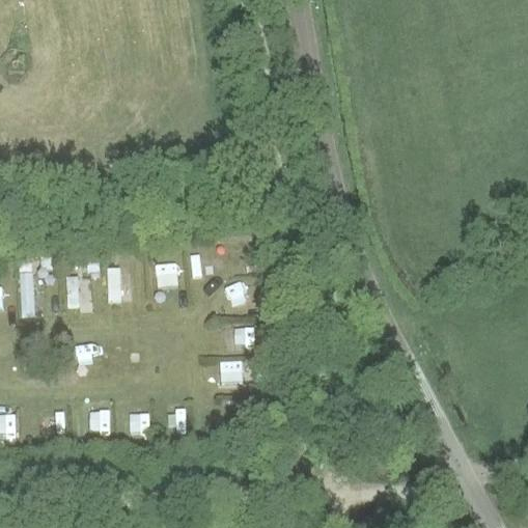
[(107,268),(108,300),(120,300),(119,268),(107,268)]
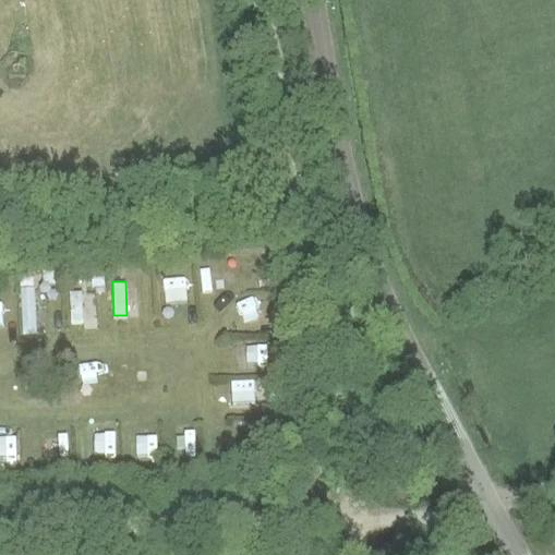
[(20,288),(21,324),(35,323),(34,287),(20,288)]
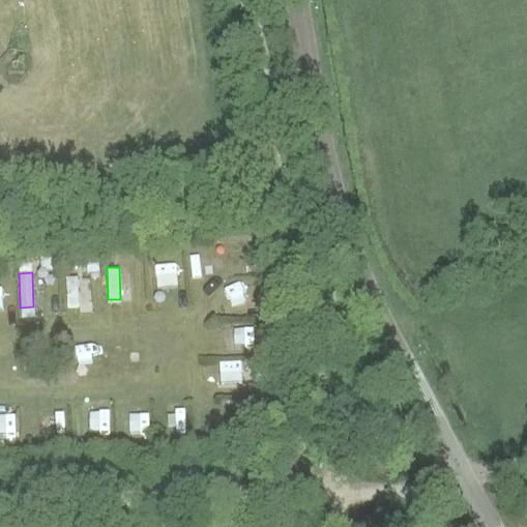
[(67,304),(79,303),(77,276),(66,276),(67,304)]
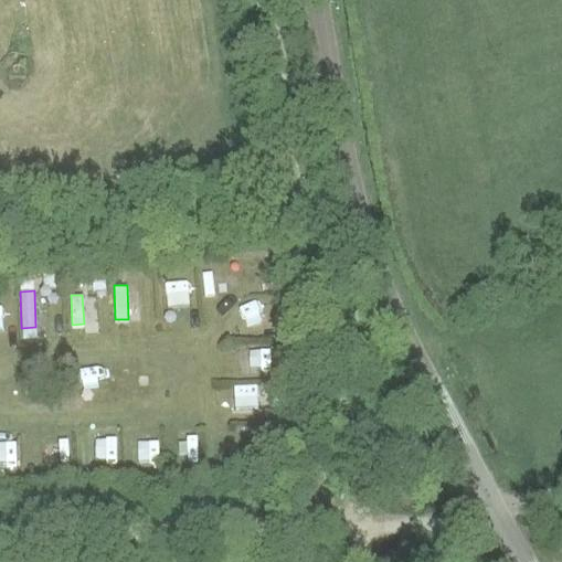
[(95,458),(116,458),(116,436),(95,436),(95,458)]
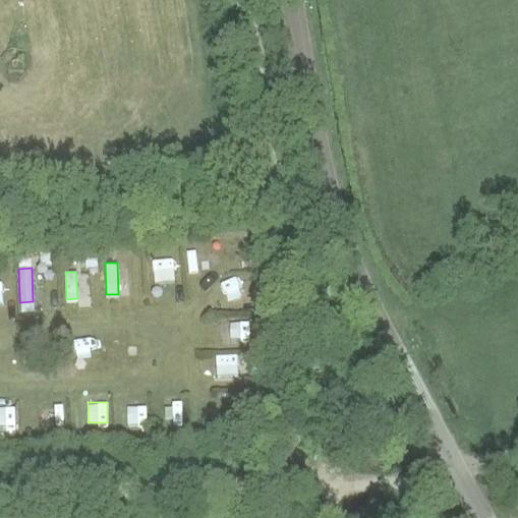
[(0,423),(15,424),(15,406),(0,405),(0,423)]
